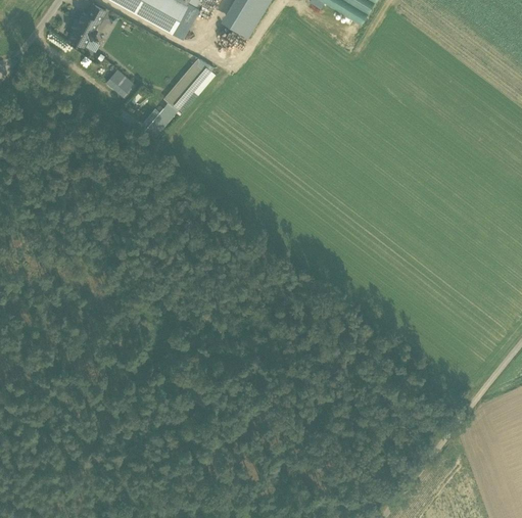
[(186,3),(180,0),(112,0),(170,32),(186,3)]
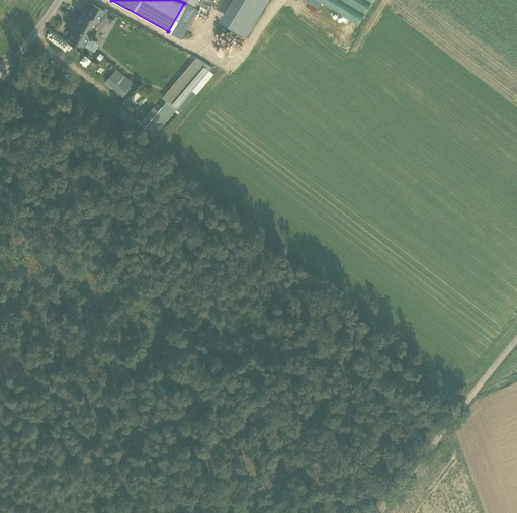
[(265,0),(230,0),(219,20),(244,35),(265,0)]
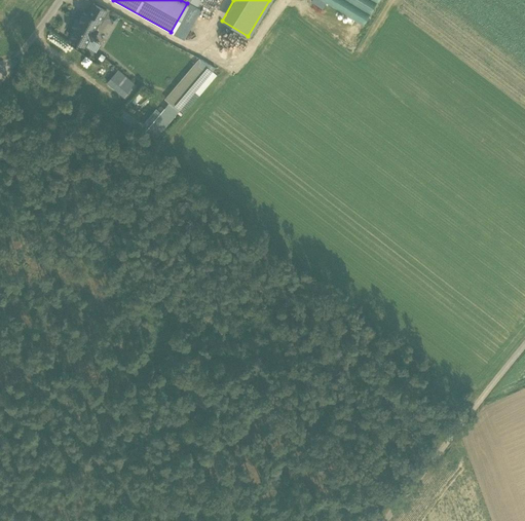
[(92,3),(86,14),(98,21),(98,22),(100,23),(106,10),(92,3)]
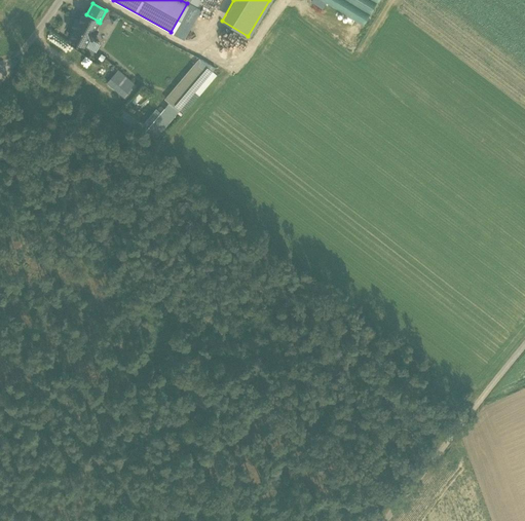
[(187,3),(171,32),(179,37),(194,7),(187,3)]
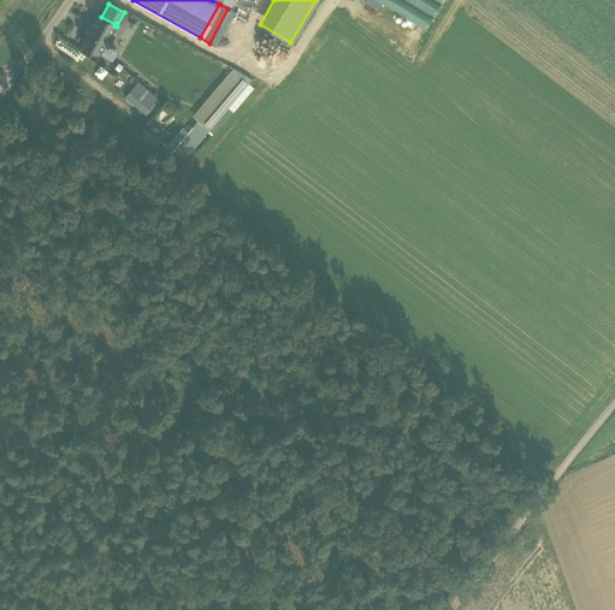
[(114,25),(114,24),(101,17),(96,15),(92,24),(88,23),(83,30),(87,33),(81,43),(94,51),(100,41),(104,43),(107,46),(113,35),(110,34),(114,25)]
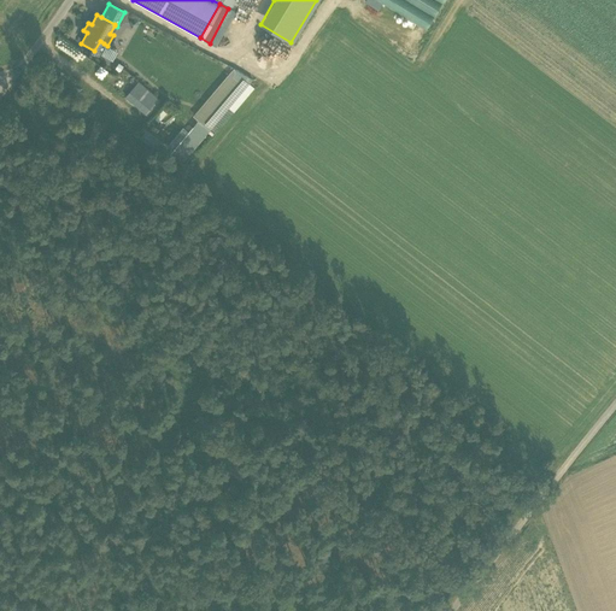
[(104,43),(99,53),(111,59),(116,51),(107,46),(104,43)]
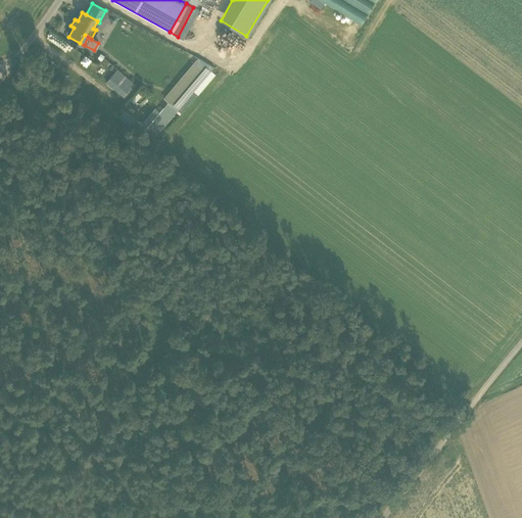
[(216,68),(226,54),(215,47),(205,61),(216,68)]
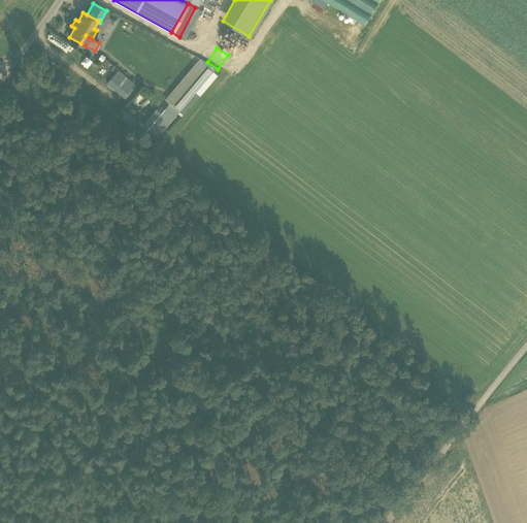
[(81,65),(95,72),(98,65),(86,58),(81,65)]
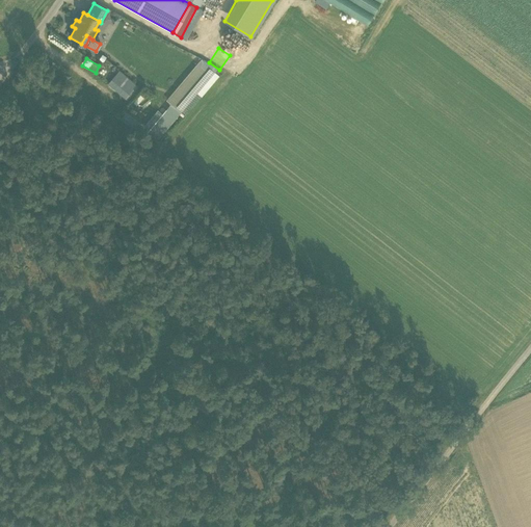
[(202,62),(213,72),(217,69),(201,58),(165,100),(167,101),(198,64),(200,66),(202,62)]
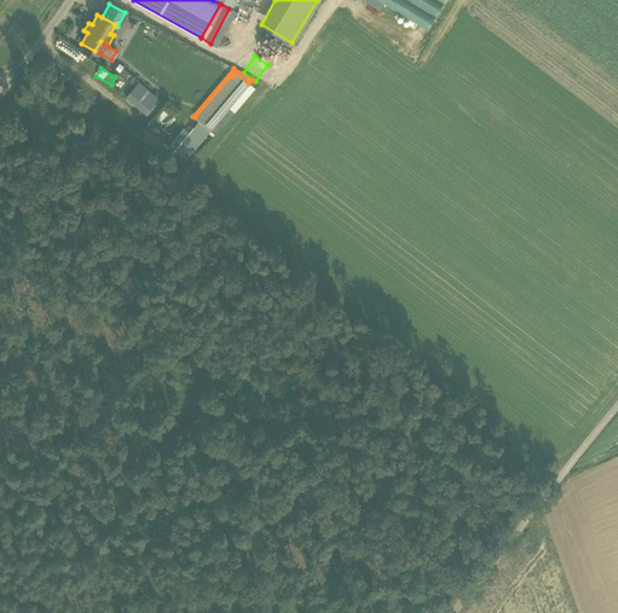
[(231,75),(195,117),(198,121),(209,131),(248,84),(235,73),(232,76),(231,75)]
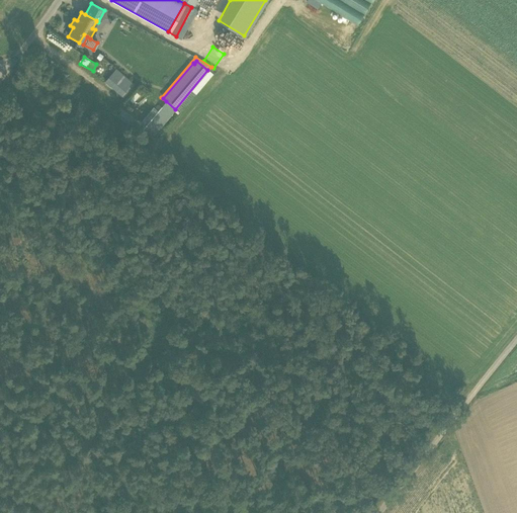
[(126,85),(112,73),(105,81),(119,93),(126,85)]
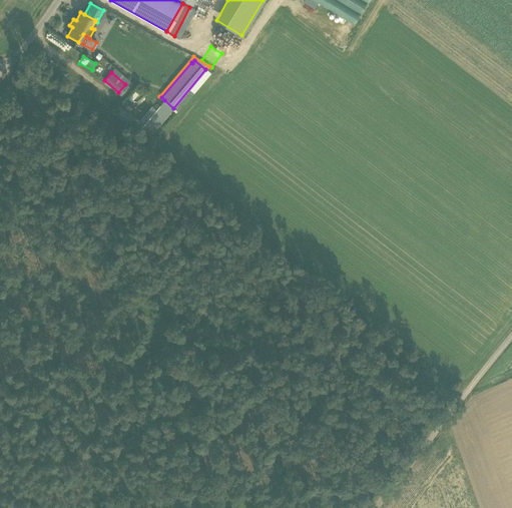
[(164,100),(159,105),(169,112),(173,108),(164,100)]
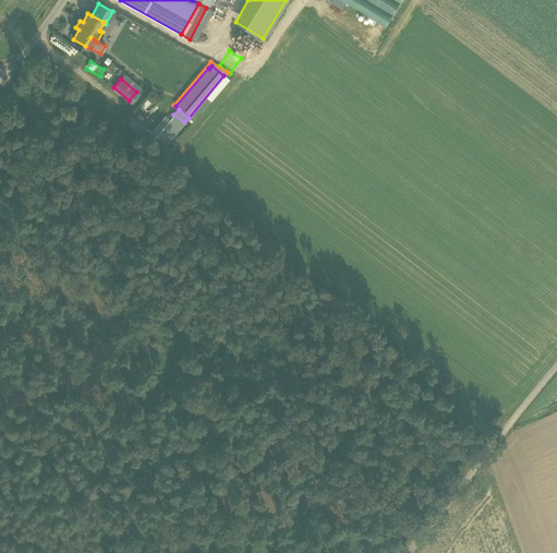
[(161,151),(184,122),(173,115),(169,120),(150,143),(161,151)]
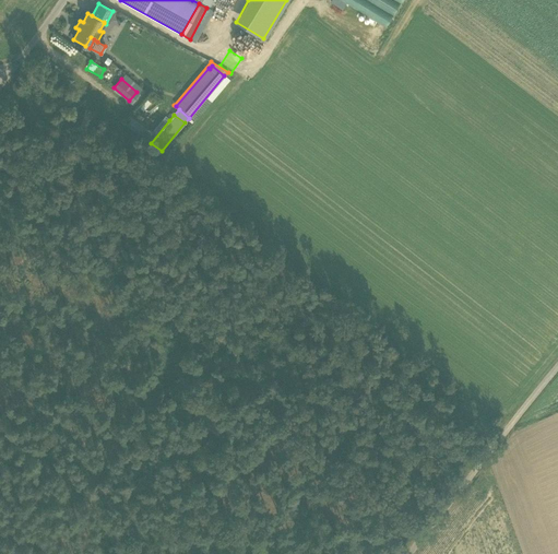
[(126,125),(151,143),(169,120),(165,116),(151,132),(131,118),(126,125)]
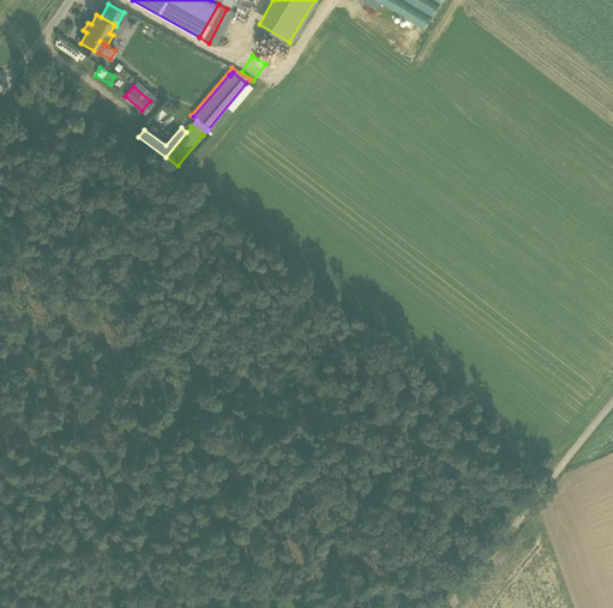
[(250,463),(234,451),(224,464),(240,475),(250,463)]
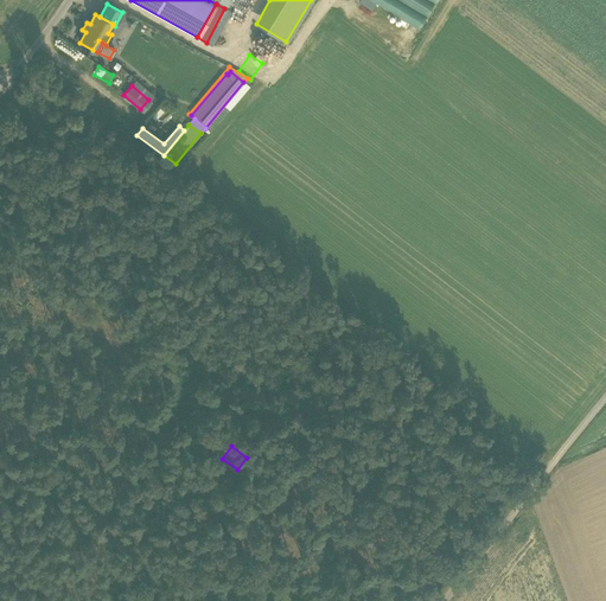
[(223,480),(233,486),(237,481),(228,474),(223,480)]
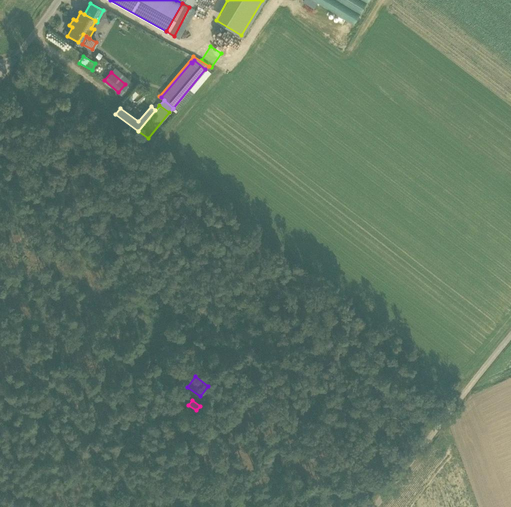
[(196,410),(188,405),(186,408),(194,414),(196,410)]
